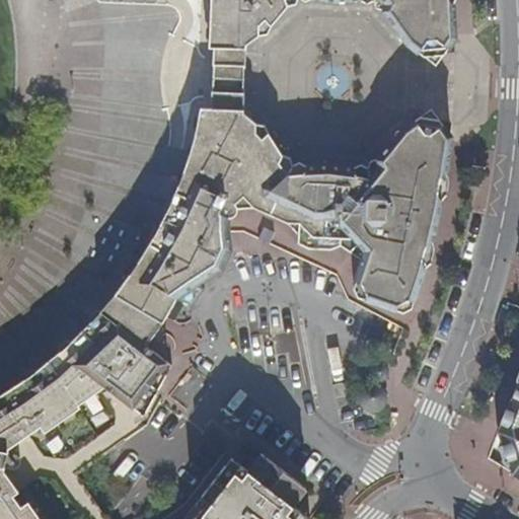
[(211,0),(209,49),(214,49),(247,45),(266,32),(273,24),(288,7),(285,0),(211,0)]
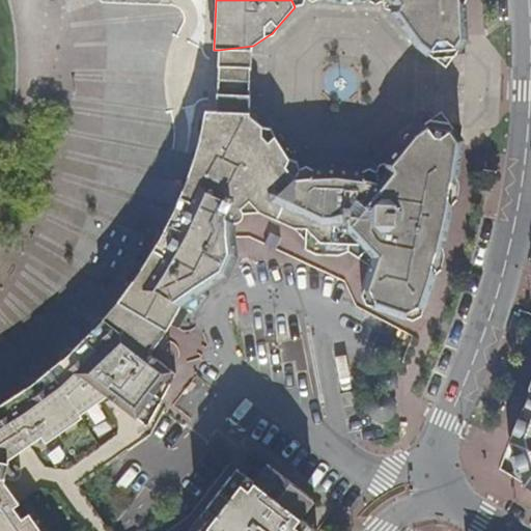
[(316,0),(318,8),(341,6),(366,0),(393,0),(396,4),(393,12),(434,59),(453,56),(465,36),(463,0),(316,0)]
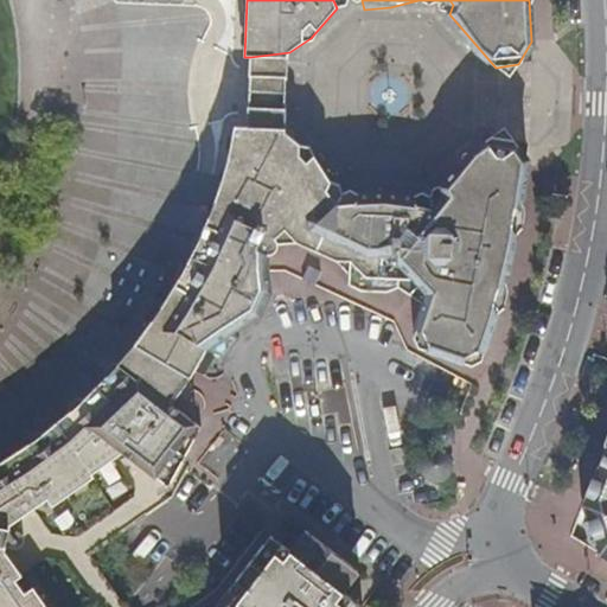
[(249,90),(247,128),(285,133),(287,93),(289,52),(250,57),(249,90)]
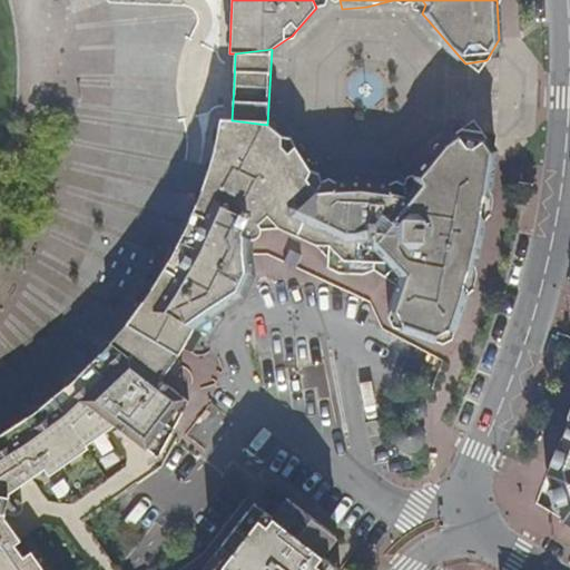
[(129,318),(131,318),(180,350),(192,332),(213,337),(224,318),(217,312),(235,302),(246,296),(254,277),(252,268),(249,254),(283,228),(284,198),(305,176),(311,172),(293,147),(267,125),(232,120),(222,119),(214,153),(199,198),(177,247),(164,271),(150,292),(129,318)]
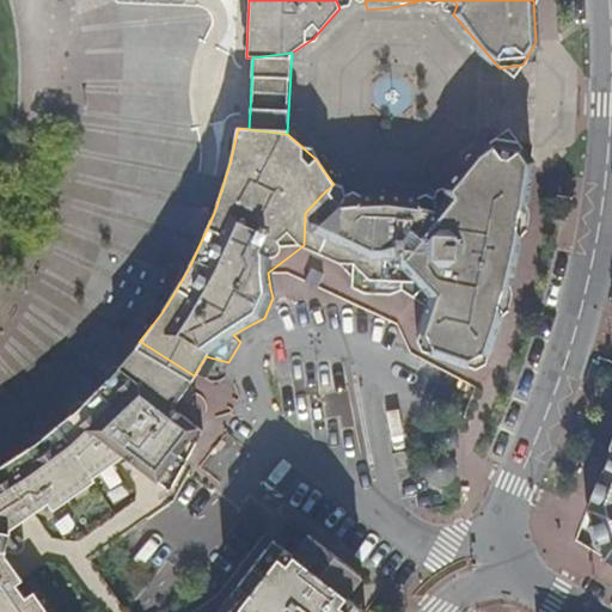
[(395,324),(417,343),(422,348),(421,350),(476,369),(485,363),(499,324),(513,274),(519,248),(522,222),(527,194),(532,161),(516,142),(497,139),(466,164),(446,188),(448,197),(438,212),(418,208),(417,199),(393,195),(363,196),(355,207),(340,207),(318,224),(328,228),(306,283),(395,324)]
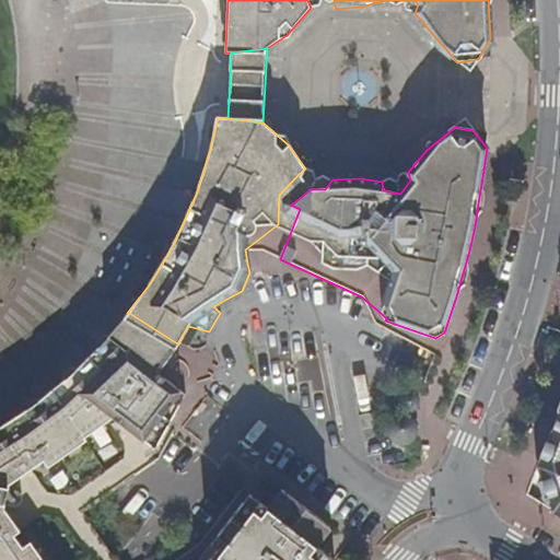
[(311,189),(300,173),(279,195),(278,224),(245,249),(255,249),(280,259),(300,209),(291,205),(311,189)]
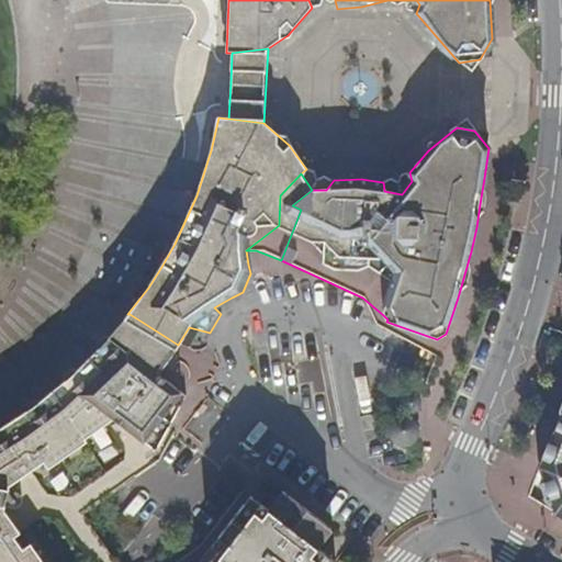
[(383,315),(362,298),(377,326),(383,315)]
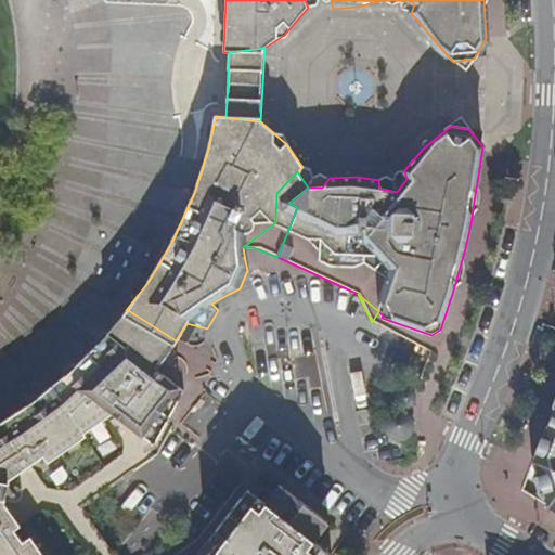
[(128,310),(118,323),(167,356),(175,344),(176,340),(128,310)]
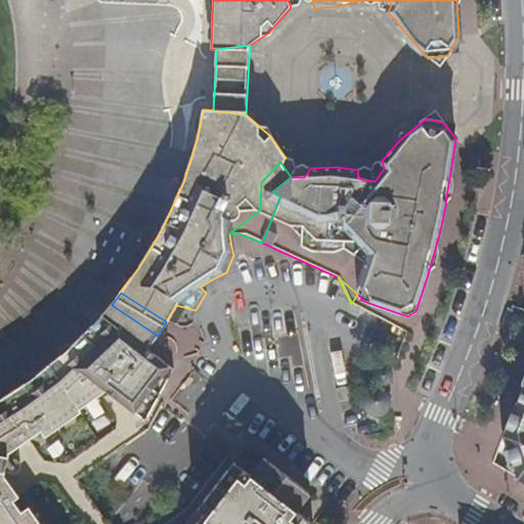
[(47,438),(80,415),(79,409),(97,398),(100,390),(101,388),(144,422),(173,372),(172,370),(146,350),(158,336),(112,305),(88,331),(72,347),(60,357),(38,376),(11,393),(0,399),(0,523),(287,523),(296,513),(310,494),(265,457),(250,477),(234,464),(199,508),(206,515),(216,523),(39,523),(28,508),(22,513),(9,522),(0,511),(5,508),(1,501),(7,497),(0,487),(0,480),(4,477),(3,476),(13,467),(7,457),(8,453),(22,445),(31,439),(24,433),(30,424),(33,422),(42,432),(47,438)]
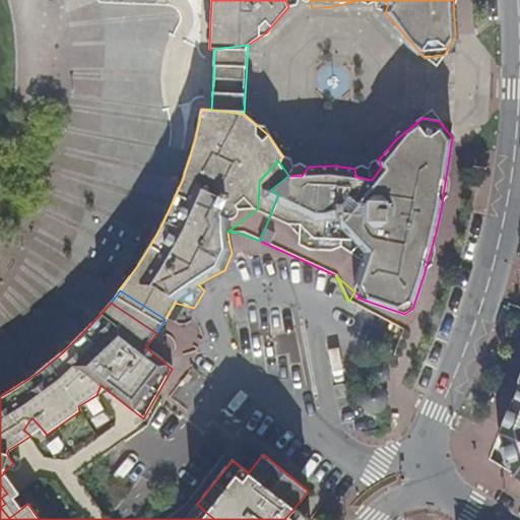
[(519,375),(499,434),(511,475),(519,480),(519,375)]
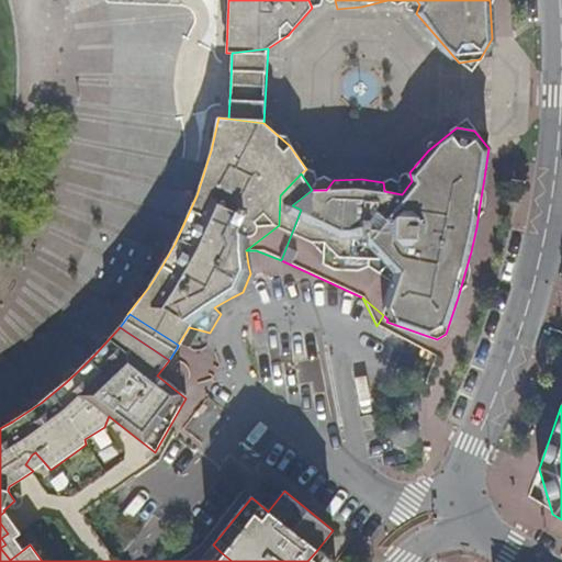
[(417,423),(414,419),(408,417),(403,417),(397,418),(393,422),(390,426),(389,431),(390,437),(392,441),(395,446),(400,448),(404,449),(409,448),(414,446),(418,442),(420,438),(420,433),(420,428),(417,423)]
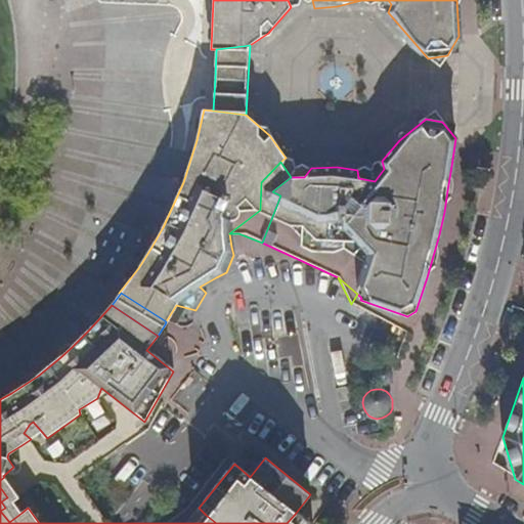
[(31,439),(42,432),(33,422),(30,424),(24,433),(31,439)]
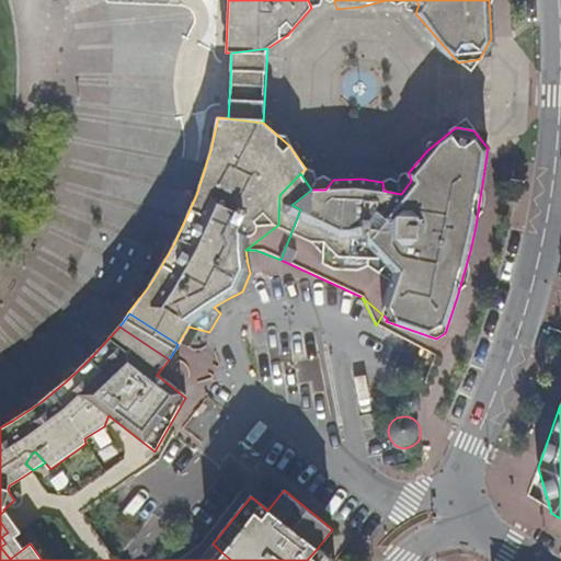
[(16,528),(4,511),(0,514),(0,522),(8,533),(1,537),(6,544),(0,547),(10,559),(23,549),(14,538),(21,534),(16,528)]
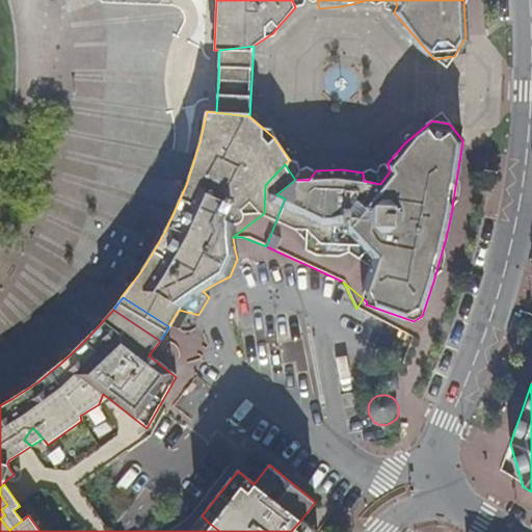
[(315,531),(300,521),(291,531),(315,531)]
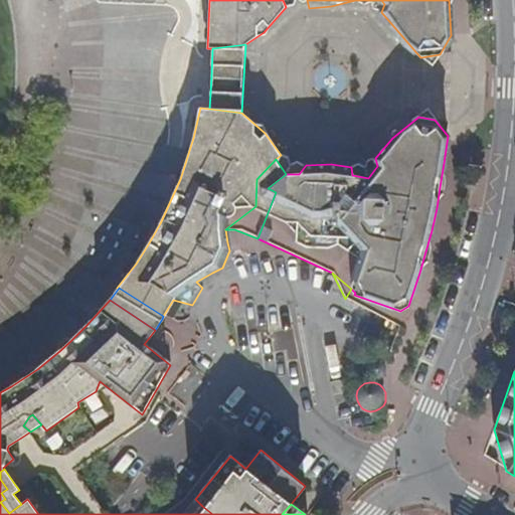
[(212,514),(202,506),(193,514),(212,514)]
